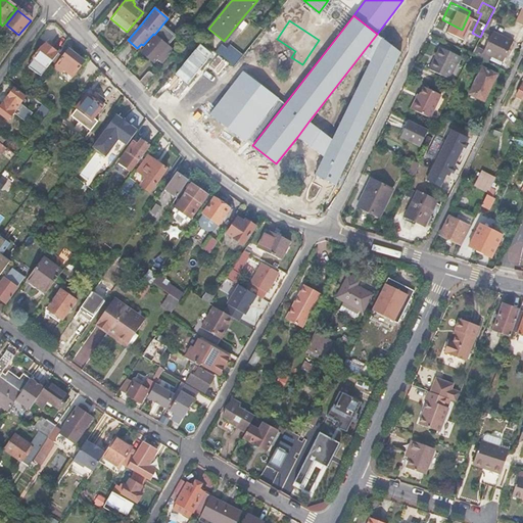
[(176,35),(162,25),(154,35),(141,51),(153,62),(158,56),(163,60),(173,49),(168,45),(176,35)]
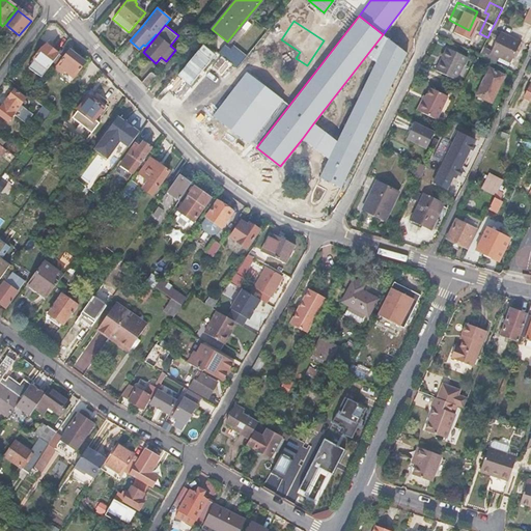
[(491,30),(487,37),(481,50),(493,55),(510,63),(520,44),(491,30)]
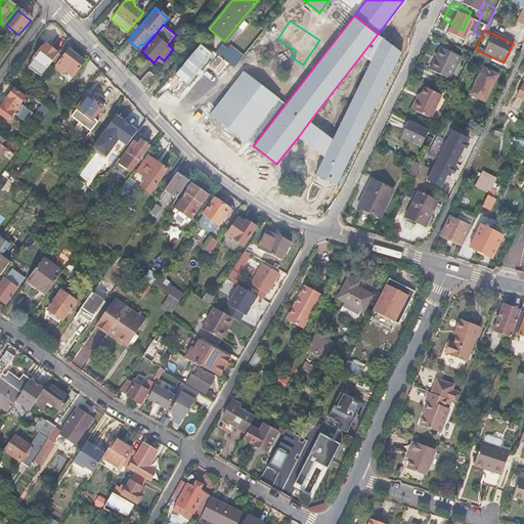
[(338,185),(402,53),(383,38),(333,140),(324,158),(316,175),(338,185)]
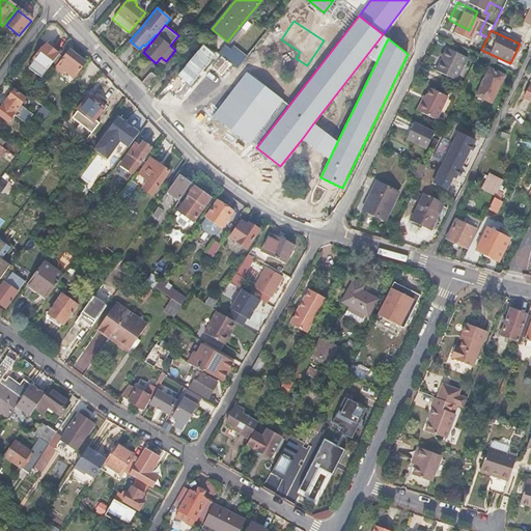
[(40,52),(37,50),(31,59),(48,71),(53,63),(59,55),(58,54),(60,51),(53,46),(51,50),(45,45),(40,52)]
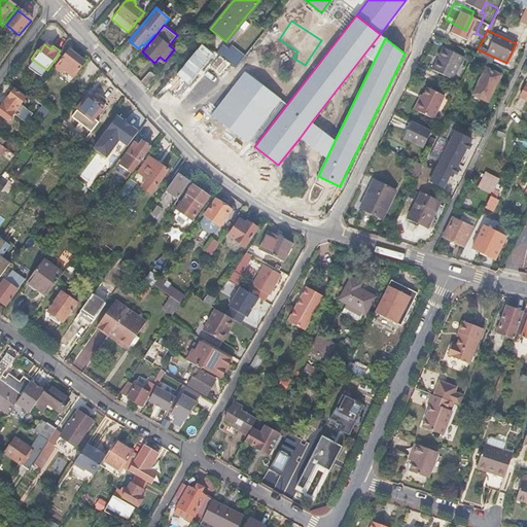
[(38,48),(33,45),(26,55),(31,59),(37,49),(38,48)]
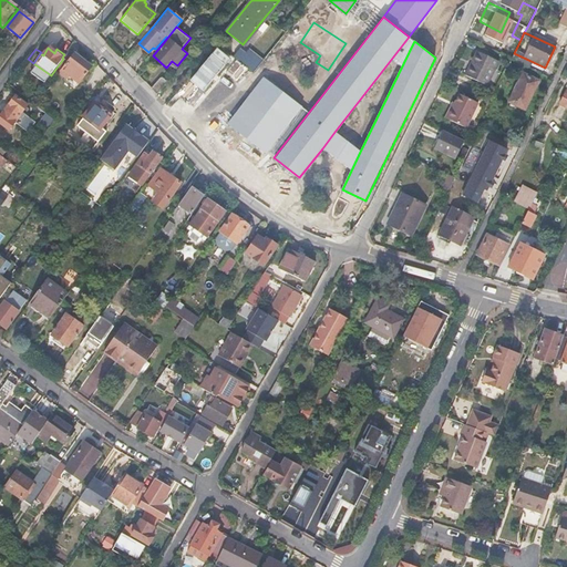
[(69,51),(63,59),(57,68),(61,71),(59,74),(65,80),(69,76),(79,83),(91,68),(69,51)]
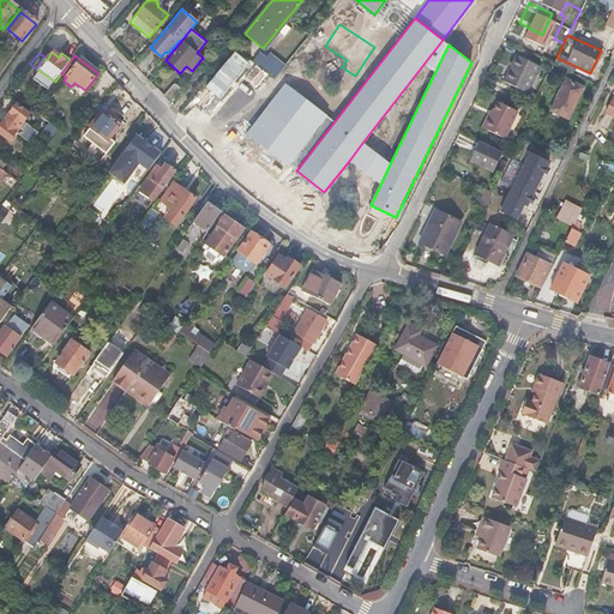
[(539,66),(516,55),(504,82),(525,92),(539,66)]
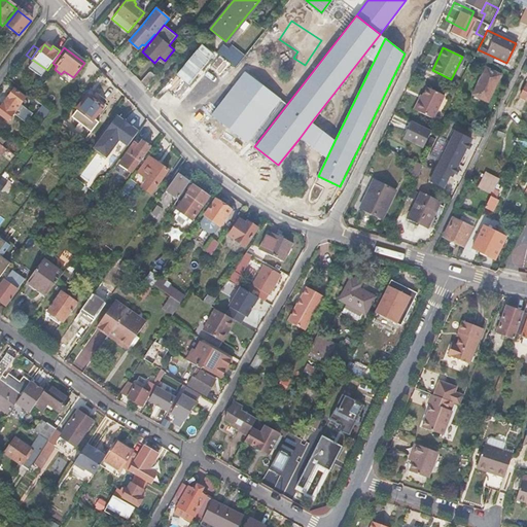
[(489,55),(478,49),(475,56),(486,61),(489,55)]
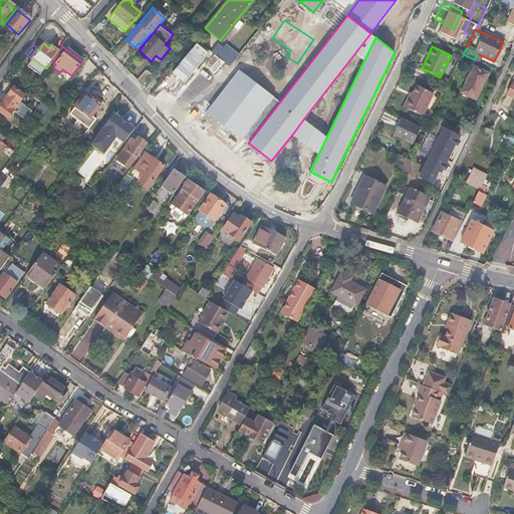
[(223,49),(218,55),(230,65),(235,59),(223,49)]
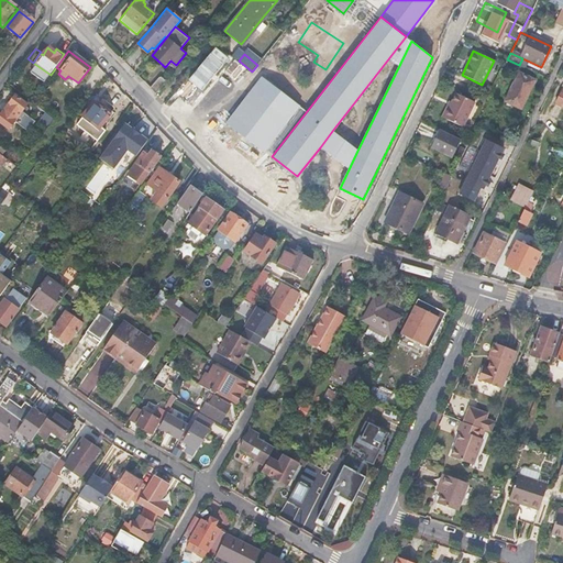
[(536,80),(519,73),(504,102),(520,110),(536,80)]
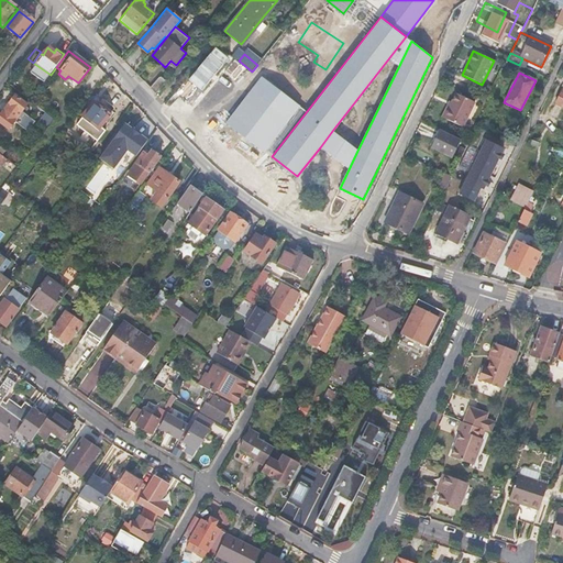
[(167,80),(161,75),(151,88),(156,94),(167,80)]
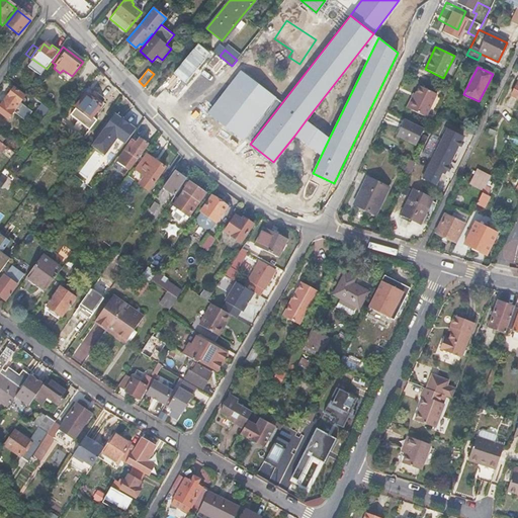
[(191,104),(205,85),(184,69),(169,88),(191,104)]
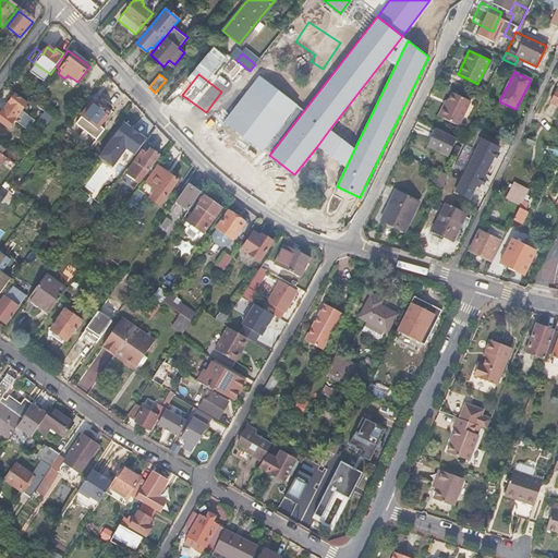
[(261,150),(296,105),(259,76),(223,121),(261,150)]
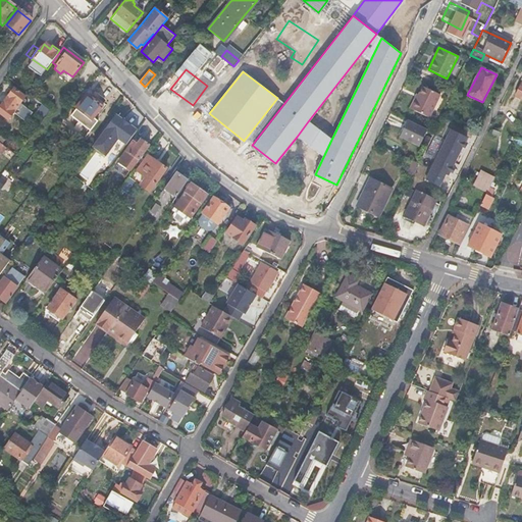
[(20,81),(17,86),(28,94),(32,89),(20,81)]
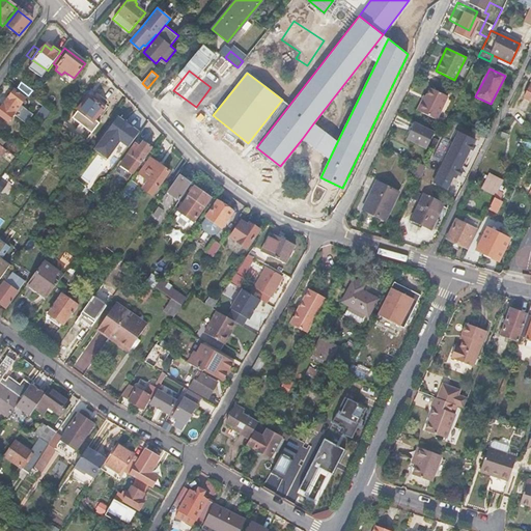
[(422,102),(419,101),(415,110),(436,120),(447,96),(428,88),(425,95),(422,102)]
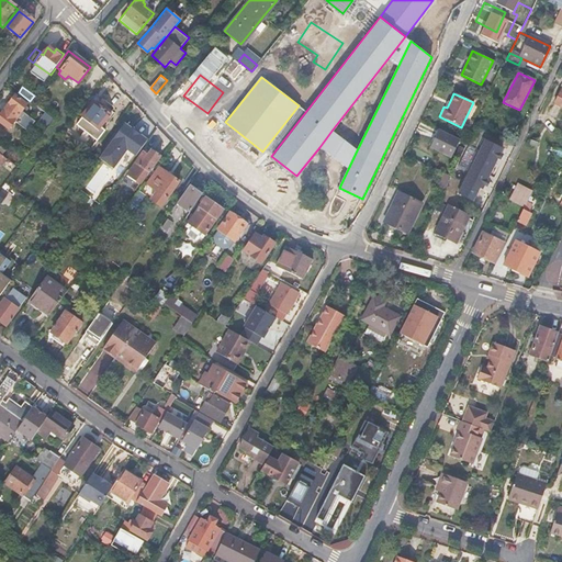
[(14,97),(3,112),(14,120),(13,122),(27,132),(34,122),(21,112),(26,104),(14,97)]
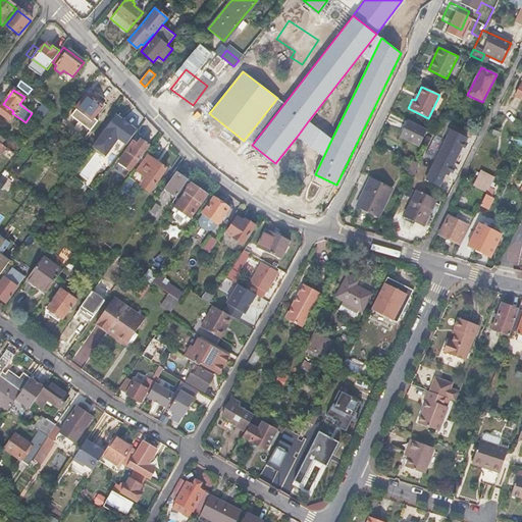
[(75,110),(75,111),(69,118),(89,135),(97,124),(92,120),(97,114),(99,116),(103,111),(100,109),(102,107),(87,96),(75,110)]
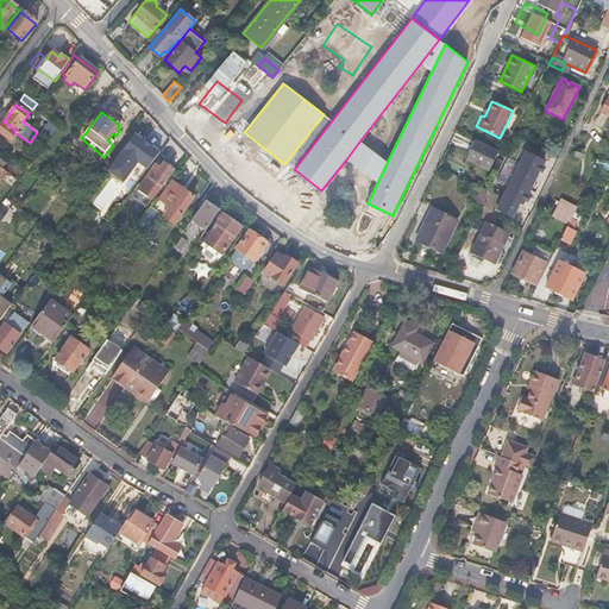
[(148,170),(159,154),(135,136),(108,173),(124,183),(138,163),(148,170)]
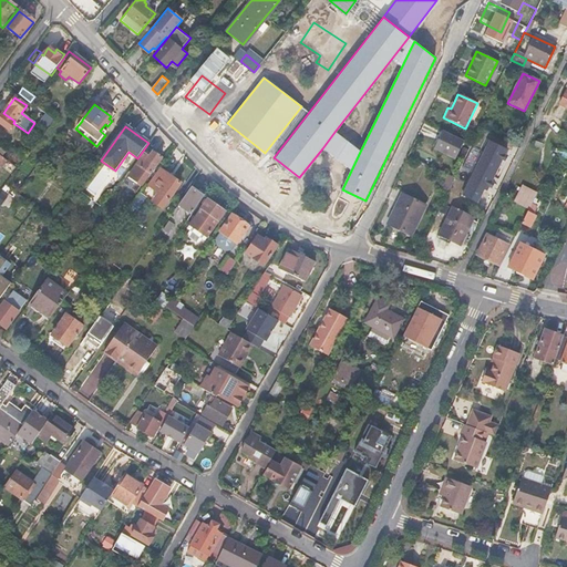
[(432,148),(456,157),(464,136),(440,129),(432,148)]
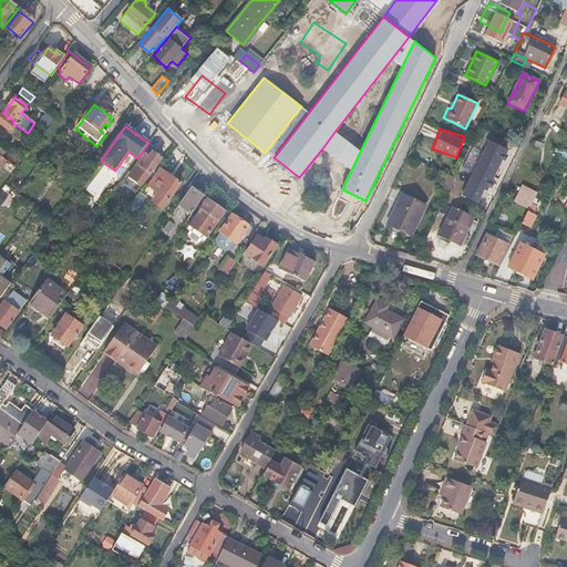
[(360,152),(334,132),(322,148),(351,171),(360,152)]
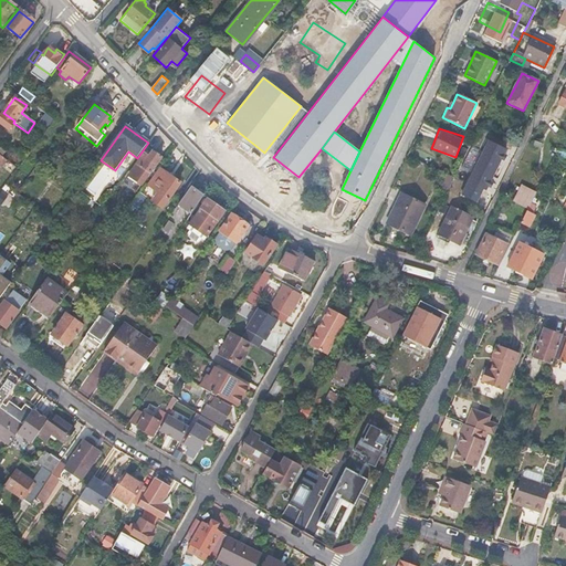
[(416,149),(412,157),(443,171),(447,165),(416,149)]
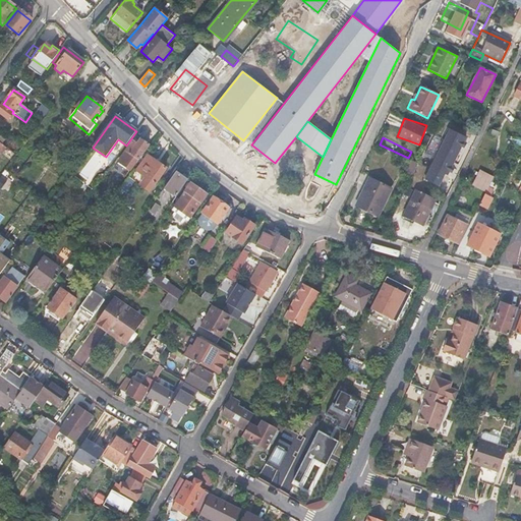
[(136,146),(132,142),(118,163),(129,171),(149,146),(140,140),(136,146)]
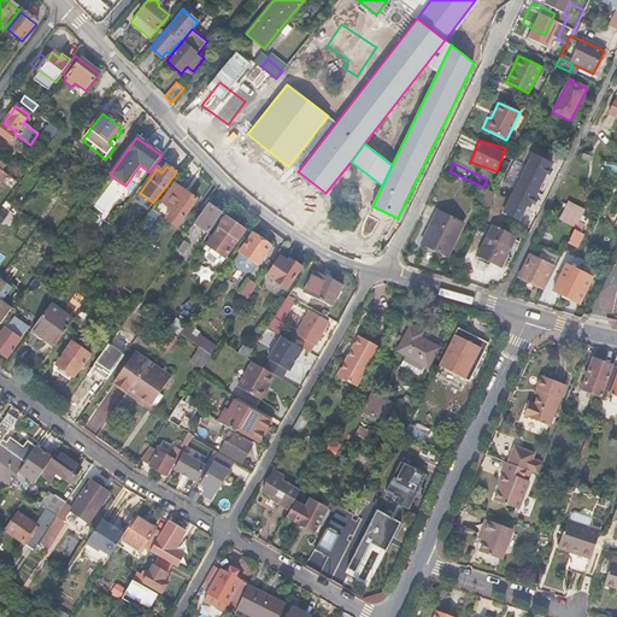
[(94,207),(104,212),(117,191),(107,184),(94,207)]
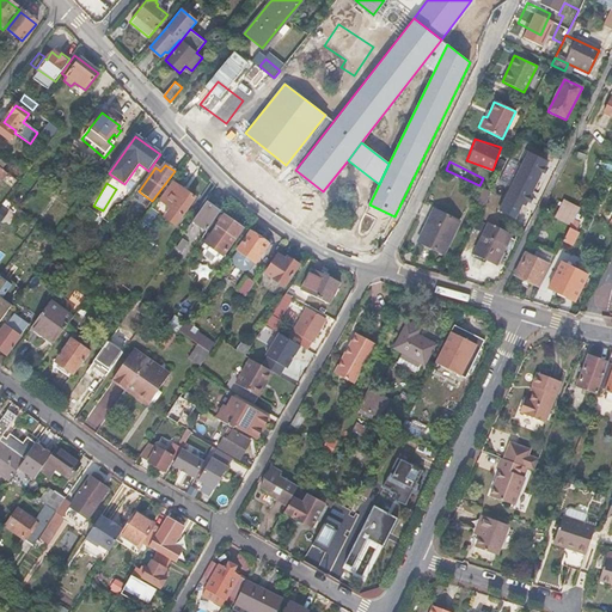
[(195,199),(175,183),(160,202),(172,210),(170,214),(178,221),(195,199)]
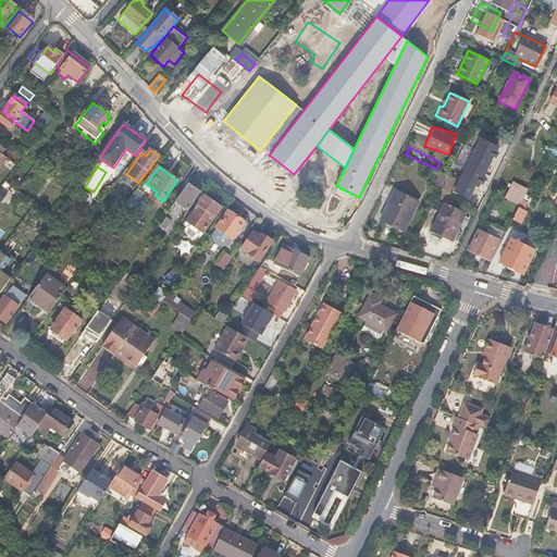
[(457,184),(444,178),(437,192),(449,198),(457,184)]
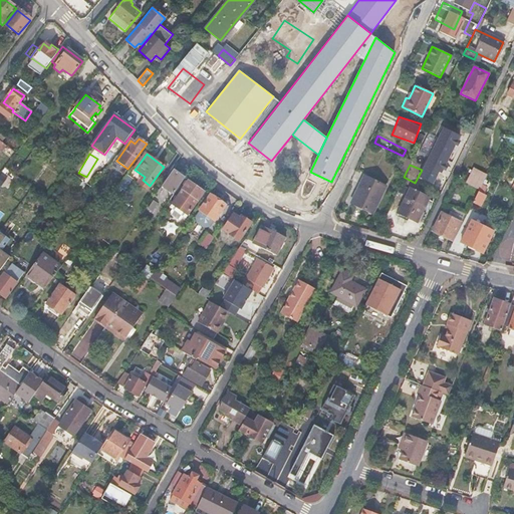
[(5,169),(2,172),(12,180),(15,176),(5,169)]
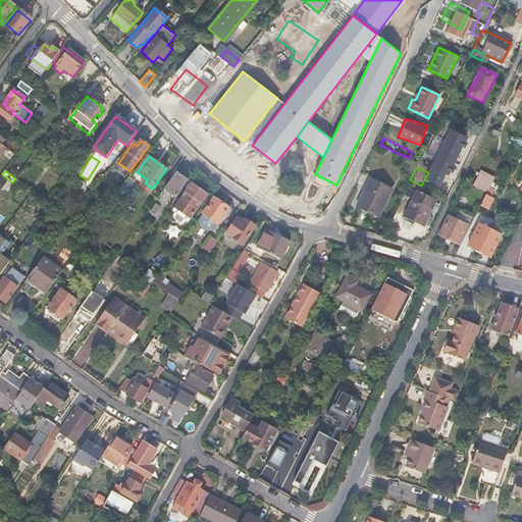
[(188,180),(176,172),(165,190),(176,197),(188,180)]
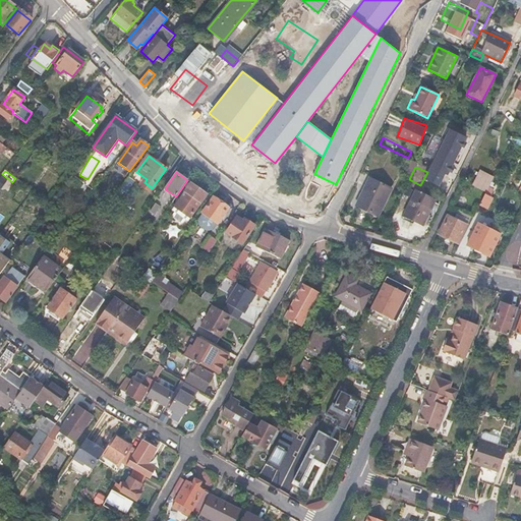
[(128,178),(122,173),(116,182),(122,186),(128,178)]
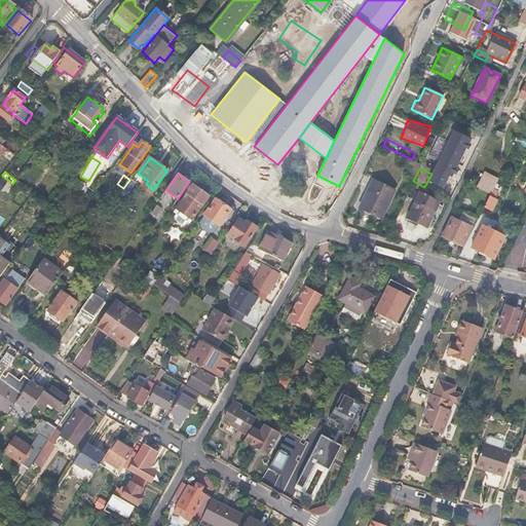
[(496,182),(482,178),(476,189),(489,196),(491,192),(496,182)]
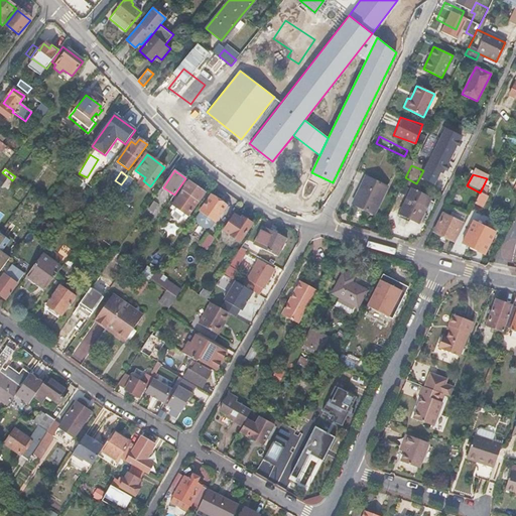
[(133,180),(127,176),(121,184),(118,189),(124,194),(133,180)]
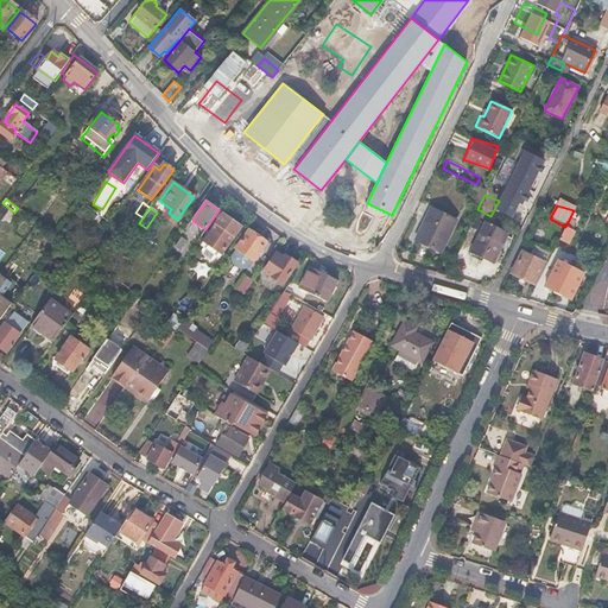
[(453,226),(428,213),(415,240),(438,253),(453,226)]
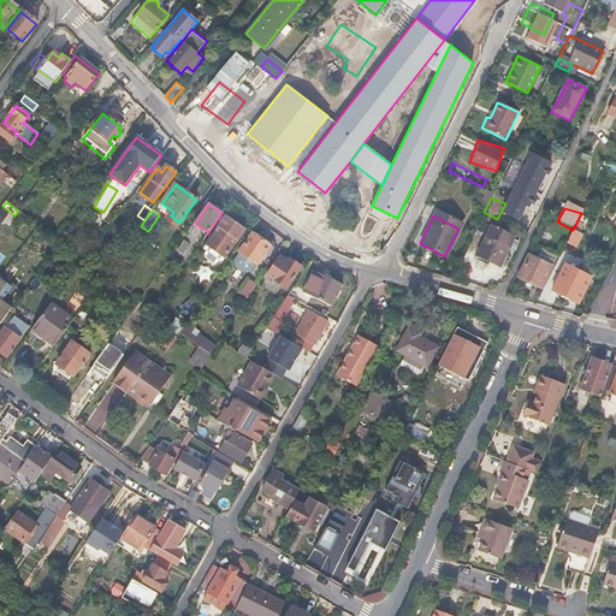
[(244,230),(225,217),(203,250),(207,252),(219,261),(221,262),(244,230)]
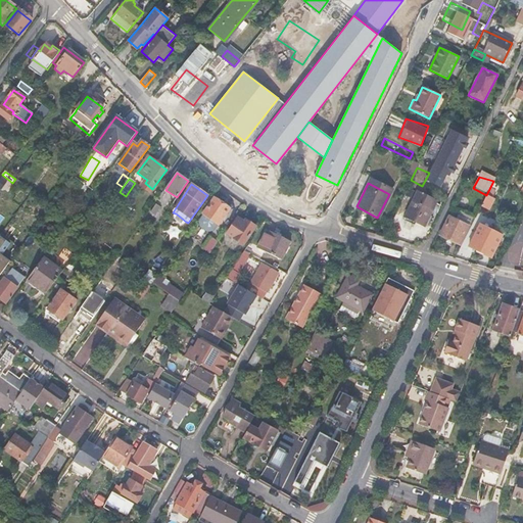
[(436,201),(418,192),(406,218),(424,227),(436,201)]
